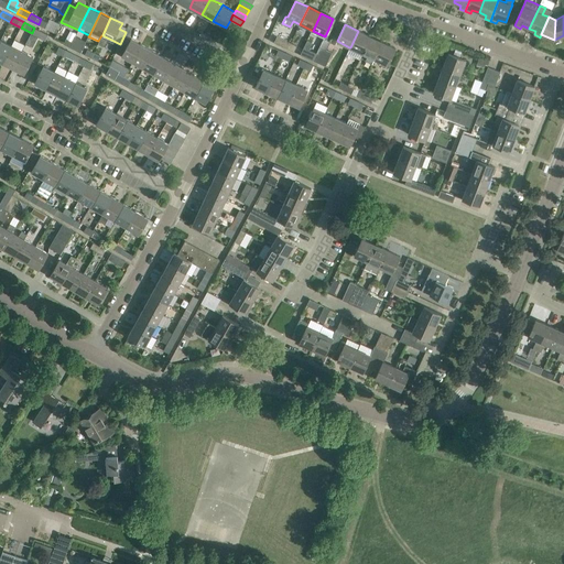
[(362,53),(371,36),(358,31),(350,47),(349,47),(347,53),(359,60),(362,53)]
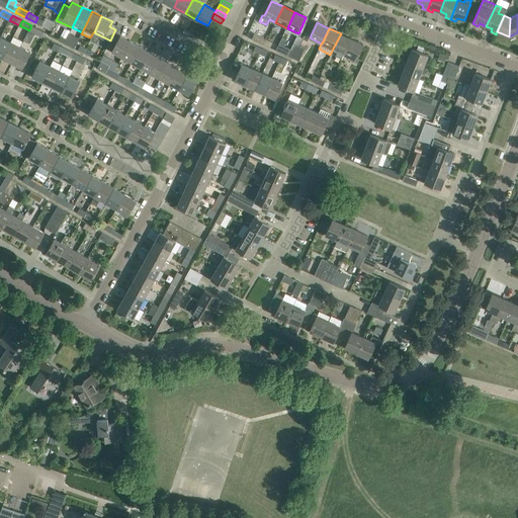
[(252,38),(265,45),(268,39),(254,33),(252,38)]
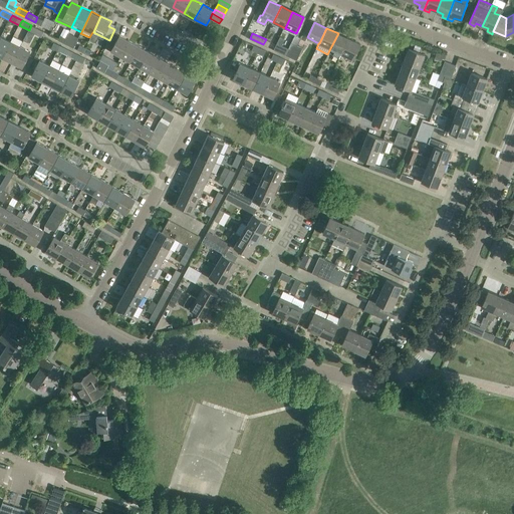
[(341,53),(342,54),(349,38),(338,33),(330,48),(335,50),(333,54),(339,58),(341,53)]
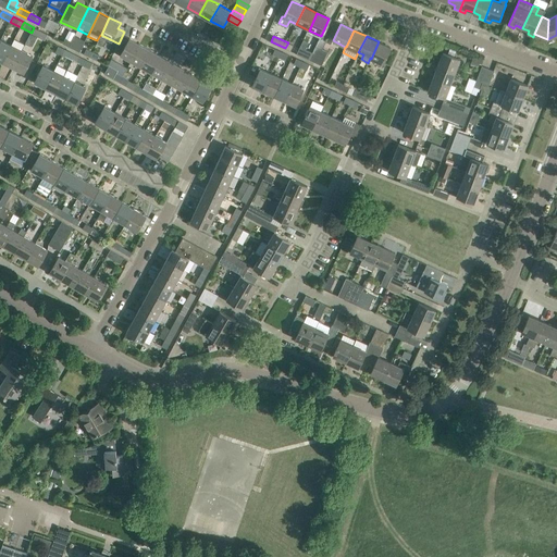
[(121,54),(131,61),(140,44),(130,38),(121,54)]
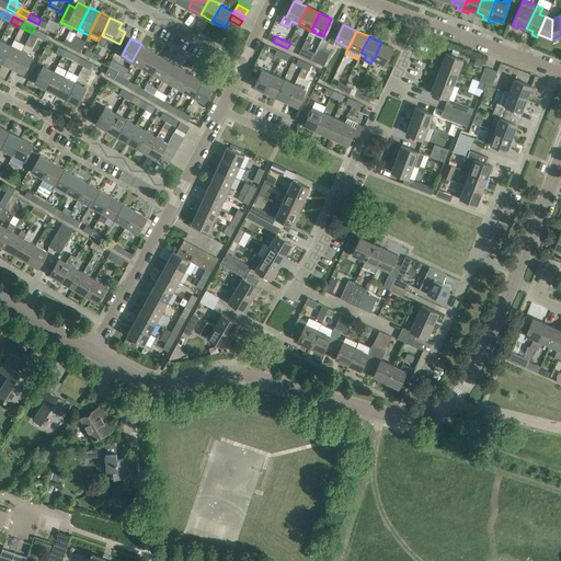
[(311,60),(318,64),(324,49),(328,41),(322,38),(311,60)]
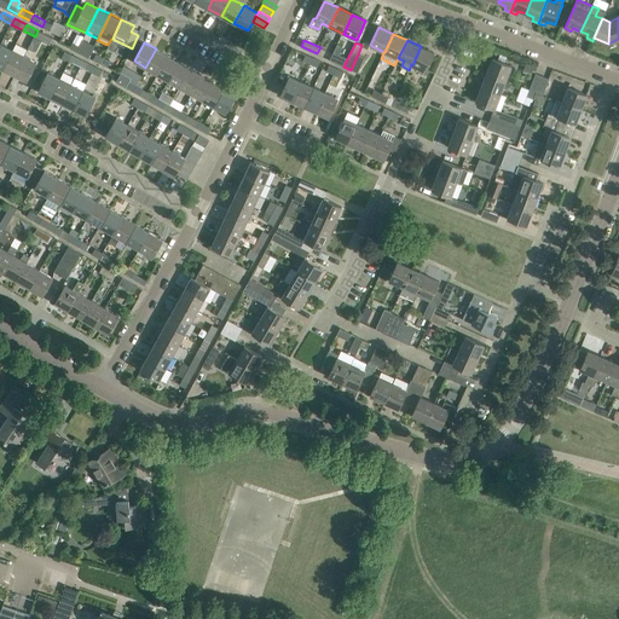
[(0,46),(0,67),(3,69),(13,50),(1,44),(0,46)]
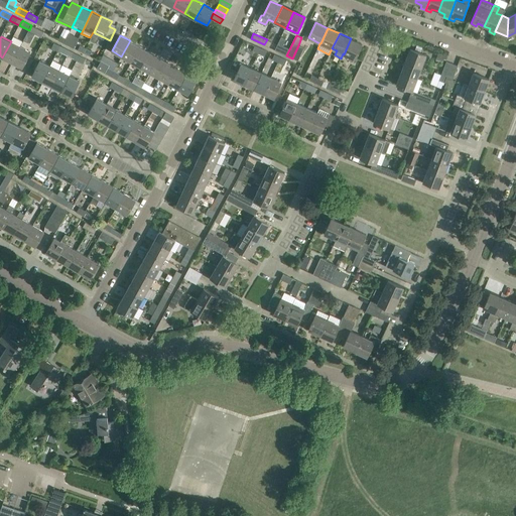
[(351,38),(344,54),(355,59),(362,44),(351,38)]
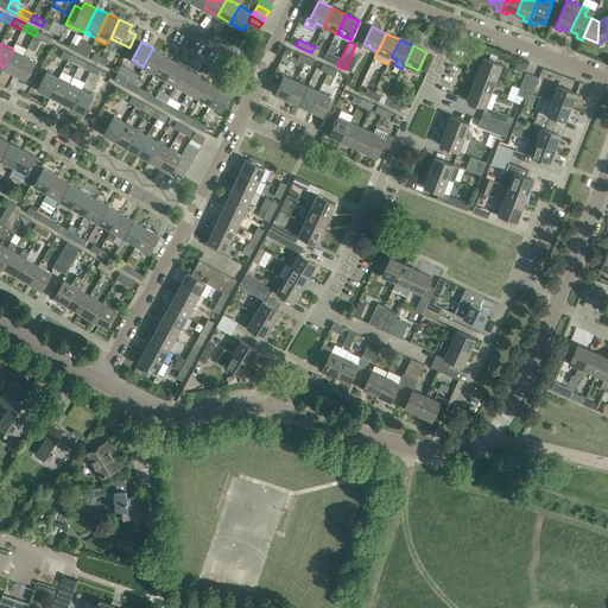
[(143,67),(154,73),(165,55),(153,48),(143,67)]
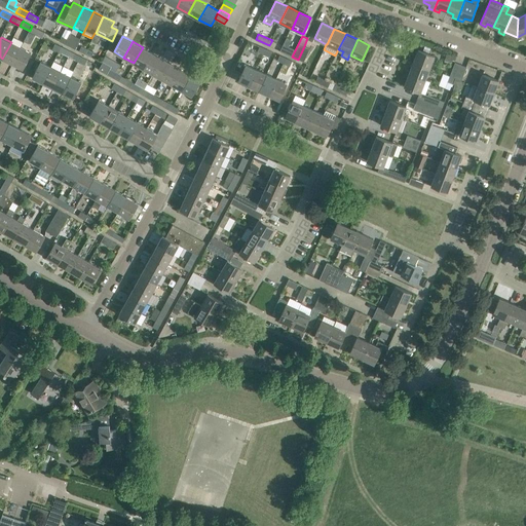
[(2,59),(12,64),(21,47),(11,42),(2,59)]
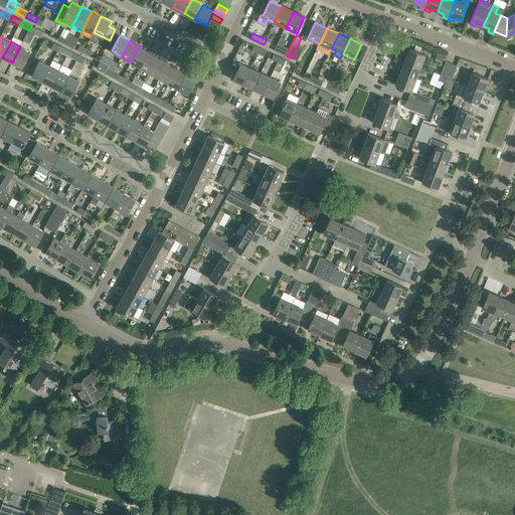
[(86,47),(83,52),(90,55),(92,50),(91,50),(92,47),(90,46),(91,46),(88,44),(86,47)]
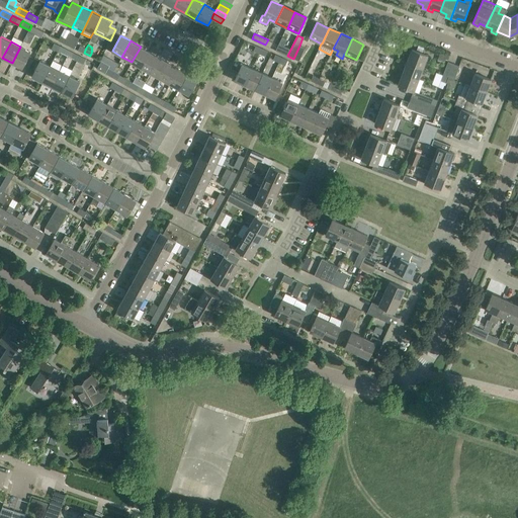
[(299,46),(293,59),(298,61),(305,49),(299,46)]
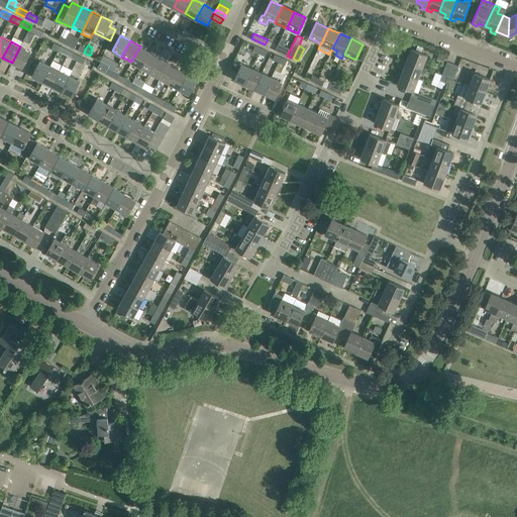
[(20,46),(12,63),(22,68),(30,52),(20,46)]
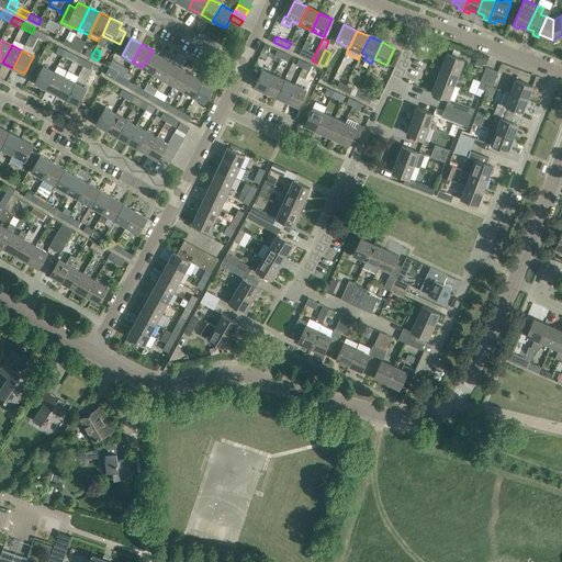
[(103,57),(109,60),(112,54),(107,51),(103,57)]
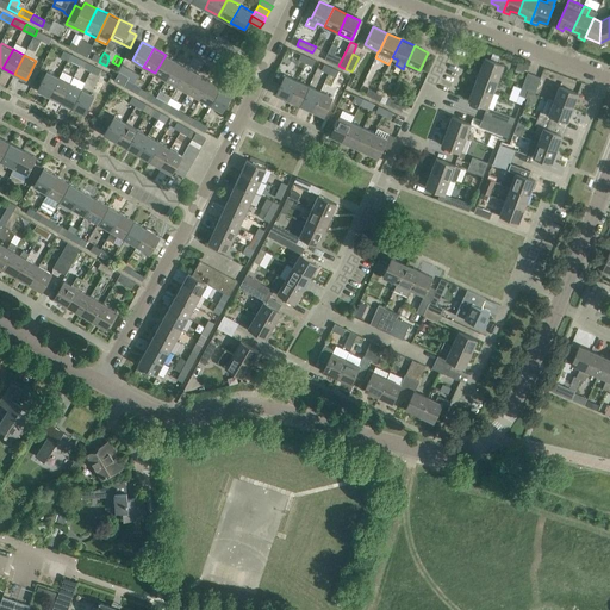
[(155,73),(166,80),(176,61),(166,55),(155,73)]
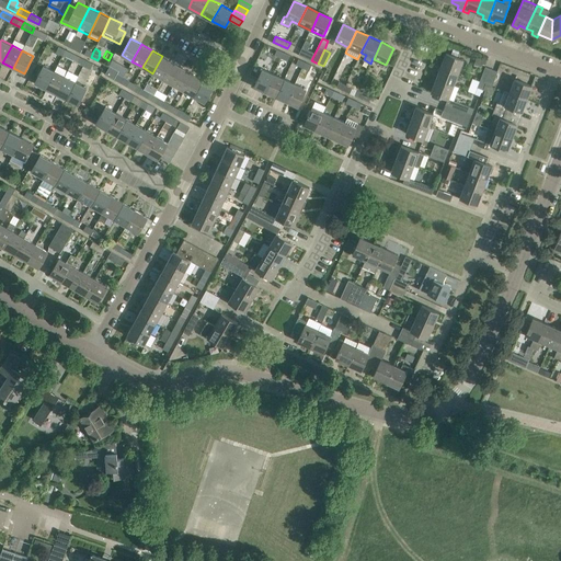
[(446,53),(441,67),(458,73),(464,59),(446,53)]
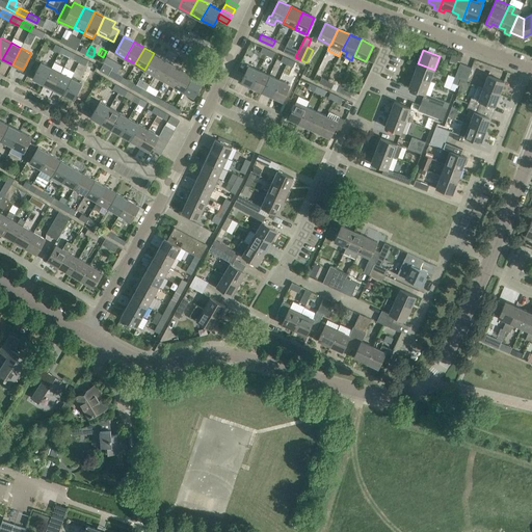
[(70,57),(79,62),(82,57),(72,52),(70,57)]
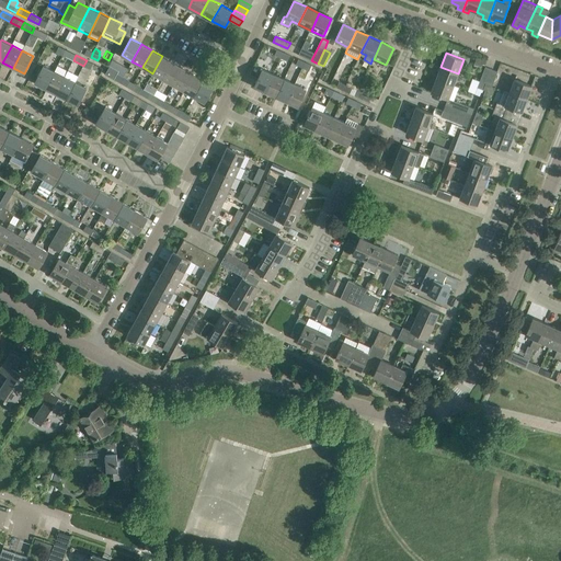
[(152,73),(163,79),(172,61),(162,56),(152,73)]
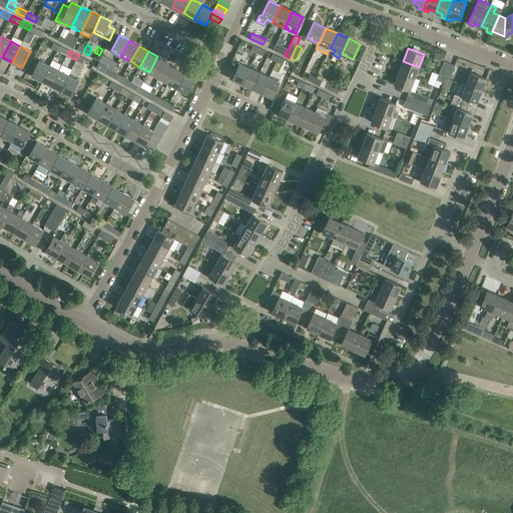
[(149,72),(158,77),(167,62),(157,56),(149,72)]
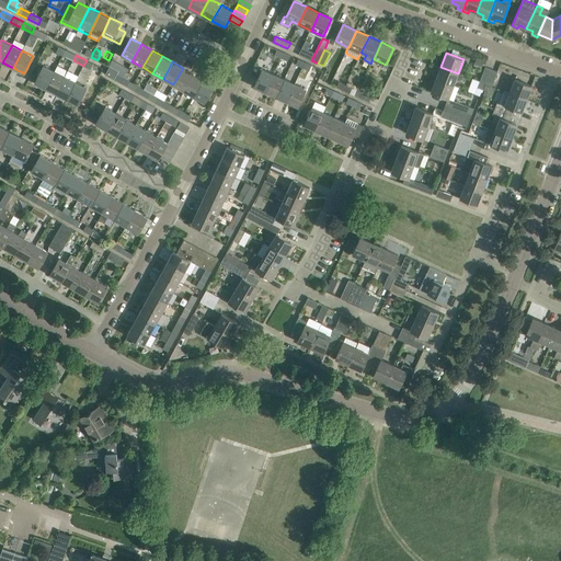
[(35,82),(46,88),(55,70),(44,65),(35,82)]
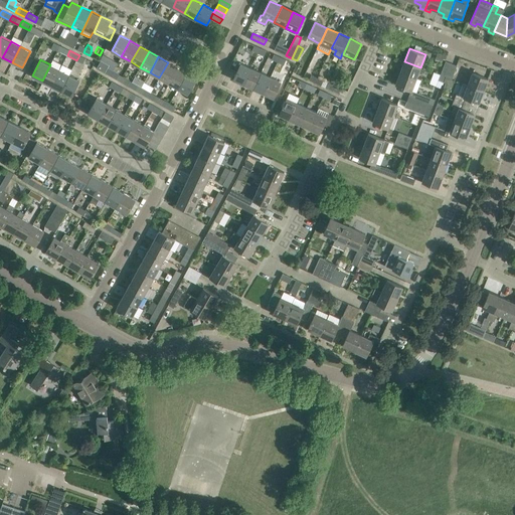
[(102,60),(98,67),(106,71),(108,66),(109,64),(102,60)]
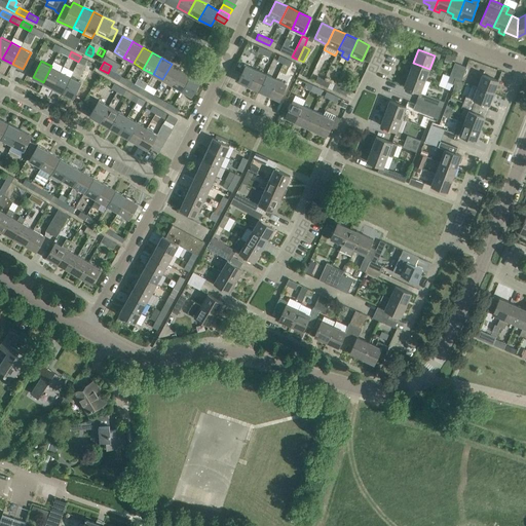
[(413,63),(409,74),(425,80),(429,69),(413,63)]
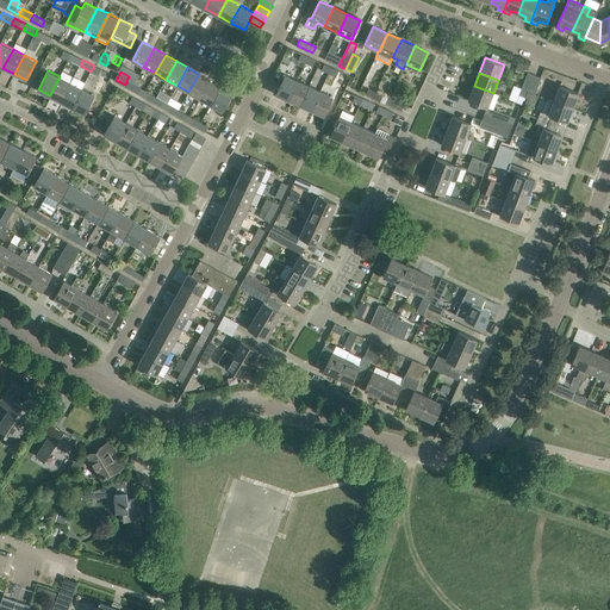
[(528,73),(522,88),(528,92),(528,91),(529,91),(535,75),(528,73)]
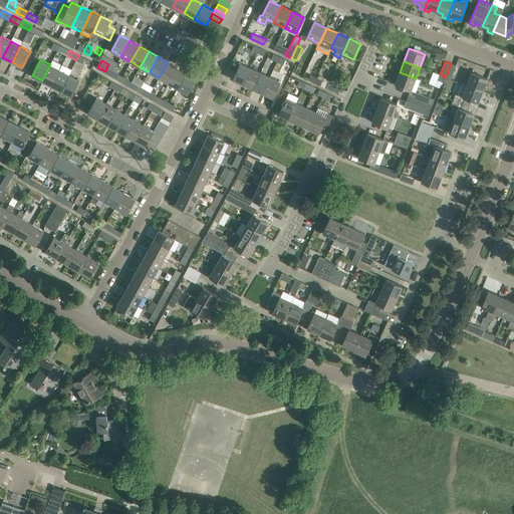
[(159,77),(168,82),(177,67),(168,62),(159,77)]
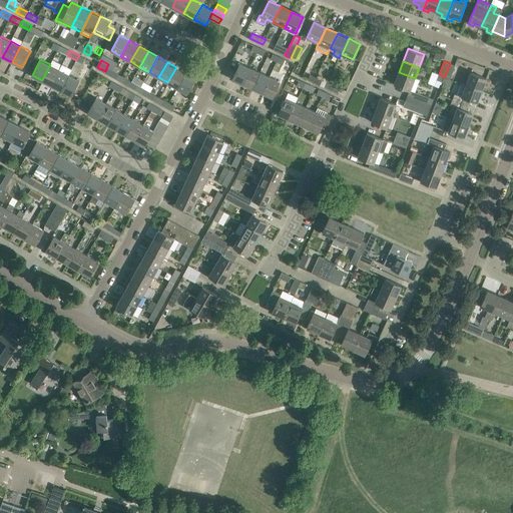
[(232,79),(242,84),(250,67),(239,63),(232,79)]
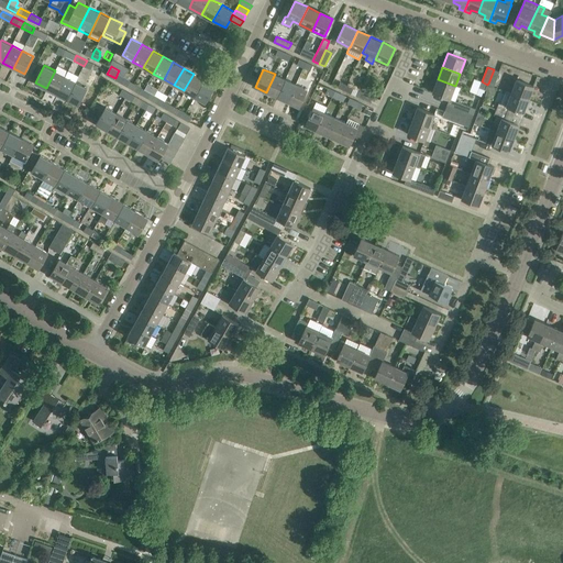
[(499,72),(494,69),(488,84),(494,86),(499,72)]
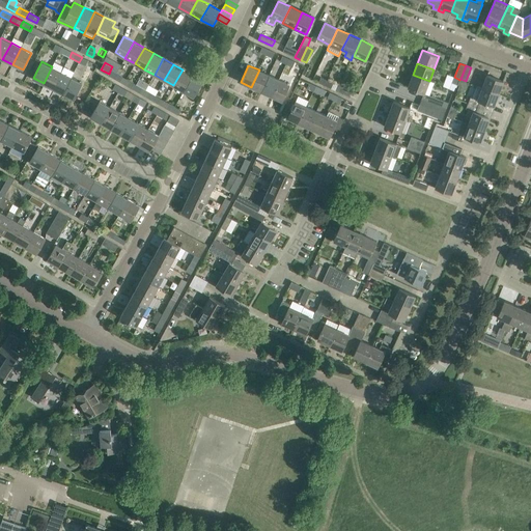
[(44,83),(53,88),(61,72),(52,66),(44,83)]
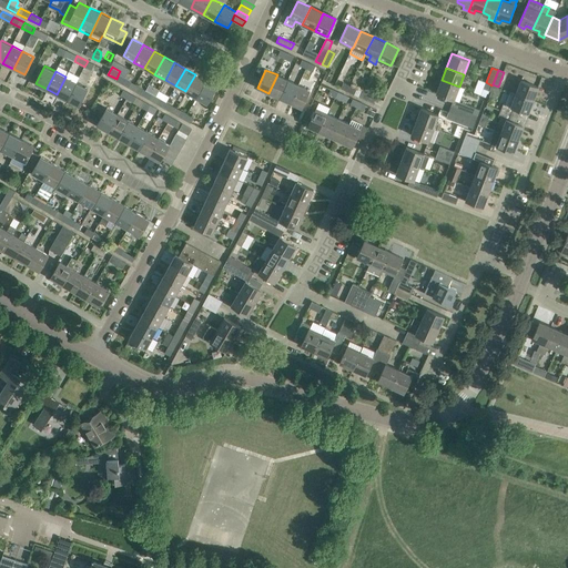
[(57,94),(68,100),(77,82),(75,82),(79,77),(69,72),(66,77),(57,94)]
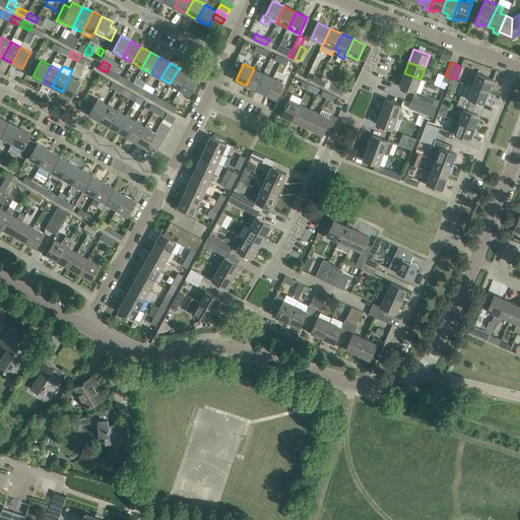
[(107,72),(112,75),(115,71),(109,67),(107,72)]
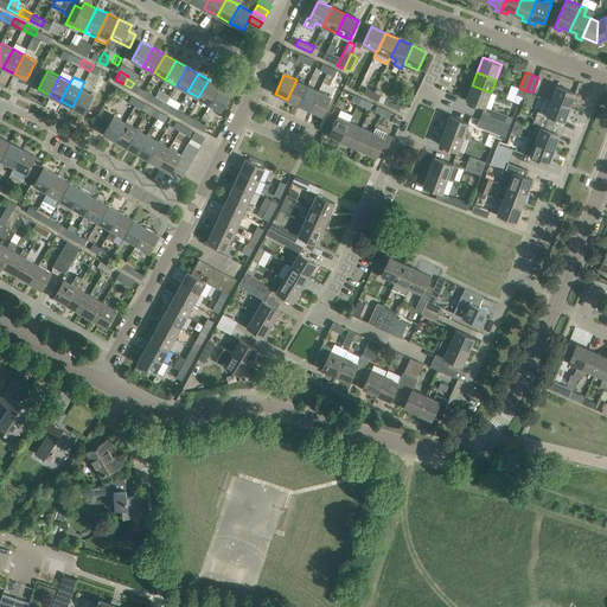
[(198,97),(210,104),(221,85),(209,80),(198,97)]
